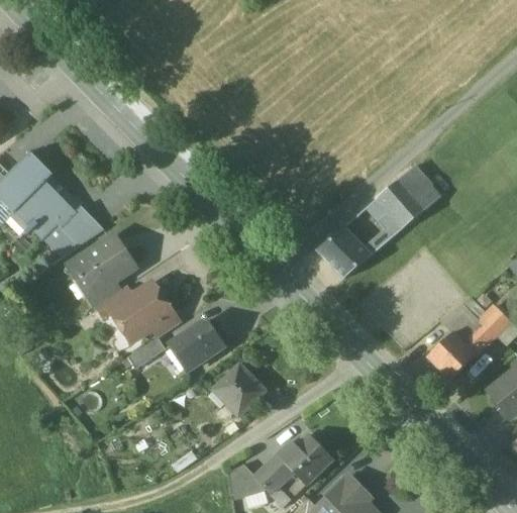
[(60,185),(30,154),(5,178),(0,182),(0,195),(28,226),(23,231),(25,234),(31,229),(40,238),(41,237),(56,223),(58,225),(73,211),(54,191),(60,185)]
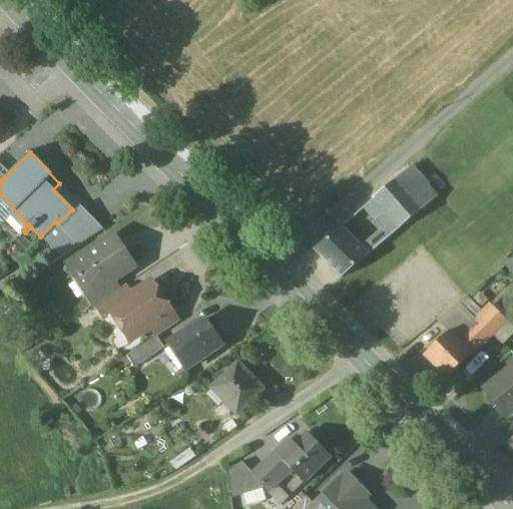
[(429,185),(411,164),(396,176),(422,206),(436,194),(429,185)]
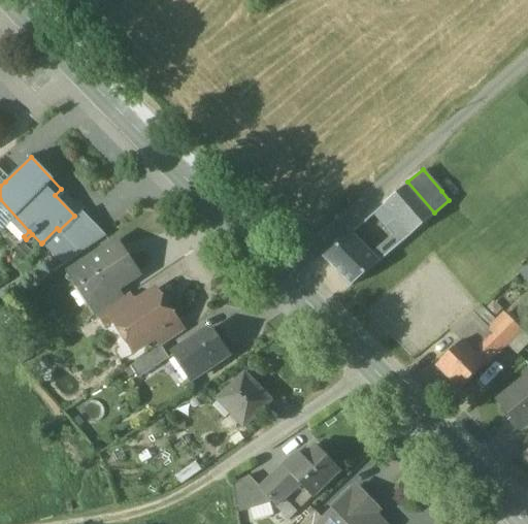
[(465,170),(441,191),(449,200),(473,179),(465,170)]
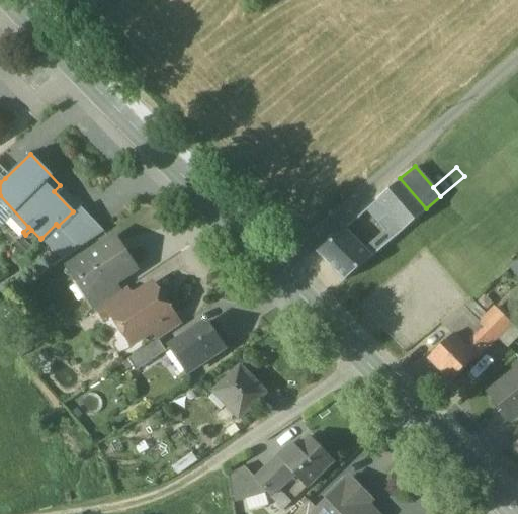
[(400,178),(377,198),(389,212),(403,229),(426,208),(400,178)]
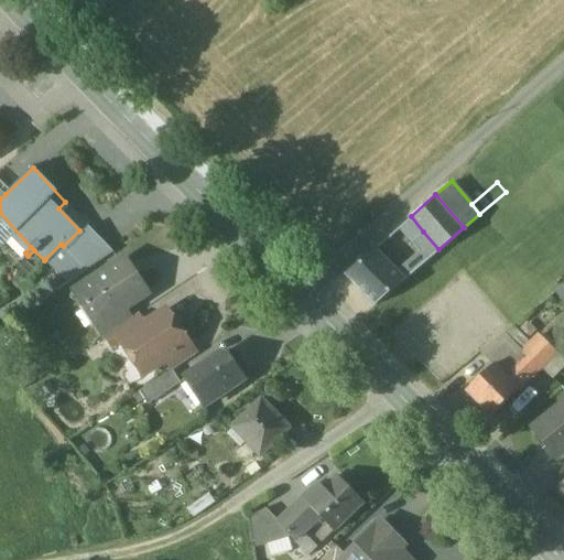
[(411,216),(400,226),(412,240),(423,232),(411,216)]
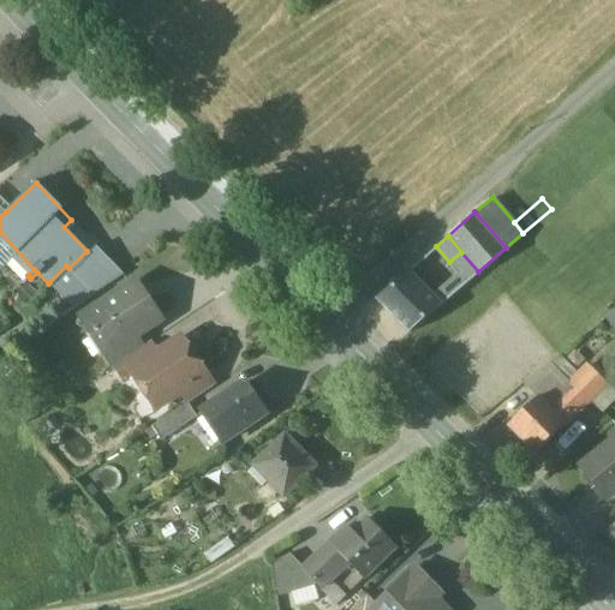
[(87,251),(69,268),(91,292),(121,271),(95,244),(87,251)]
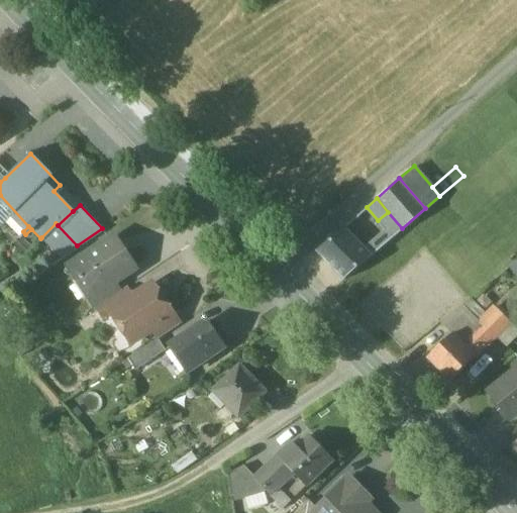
[(58,225),(56,223),(41,237),(62,257),(77,245),(58,225)]
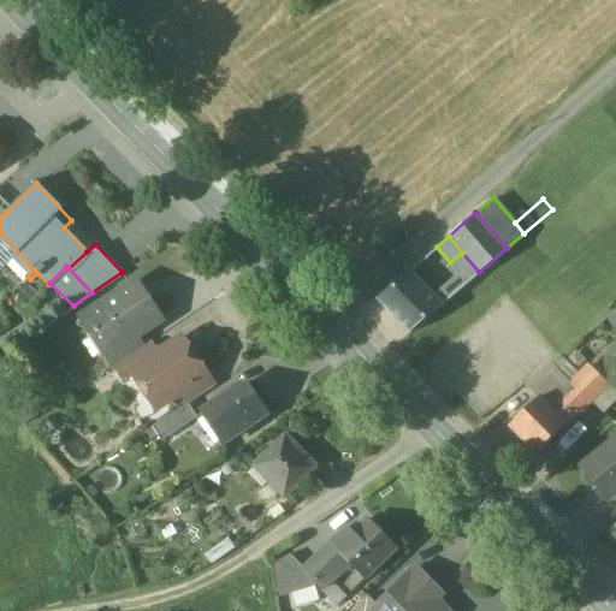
[(465,267),(432,295),(442,304),(473,277),(465,267)]
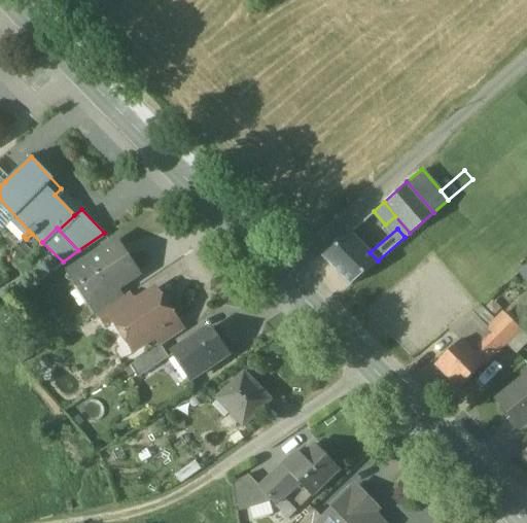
[(370,252),(349,232),(322,254),(350,283),(378,260),(370,252)]
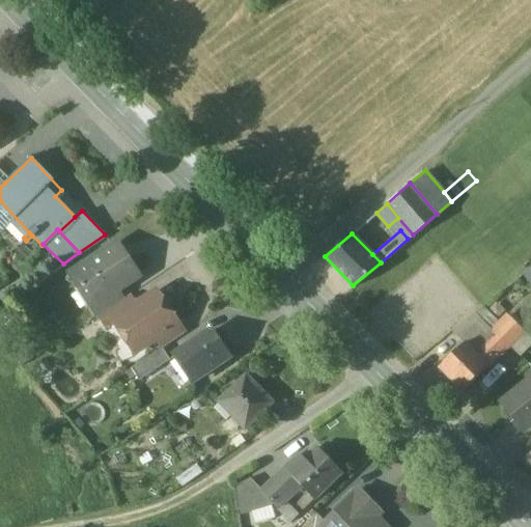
[(72,274),(91,302),(113,287),(135,273),(116,245),(72,274)]
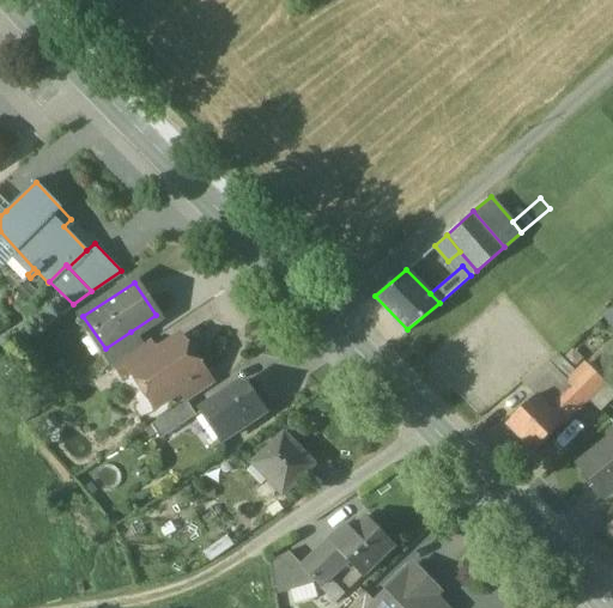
[(131,332),(105,348),(114,362),(115,360),(139,345),(131,332)]
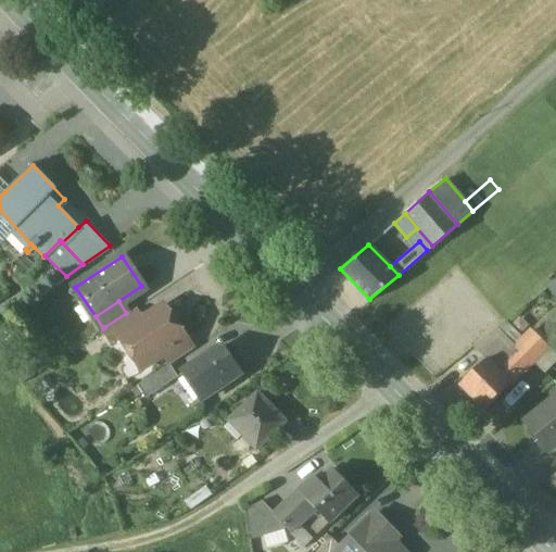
[(141,317),(141,318),(143,323),(124,336),(131,347),(129,348),(131,351),(134,350),(139,360),(150,352),(153,356),(163,351),(162,350),(186,334),(175,317),(171,321),(161,304),(141,317)]
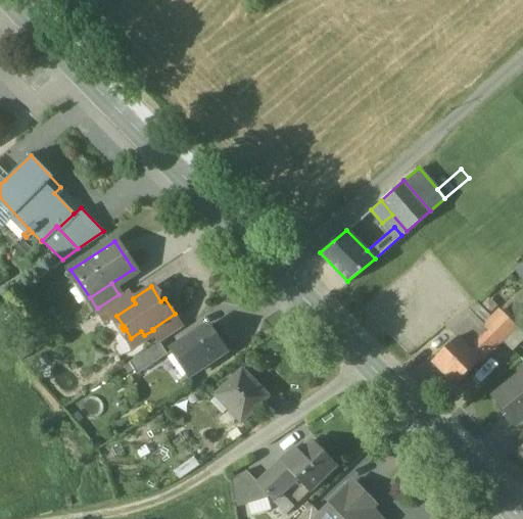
[(119,294),(98,308),(105,319),(114,314),(116,316),(135,303),(133,299),(133,298),(127,289),(119,294)]
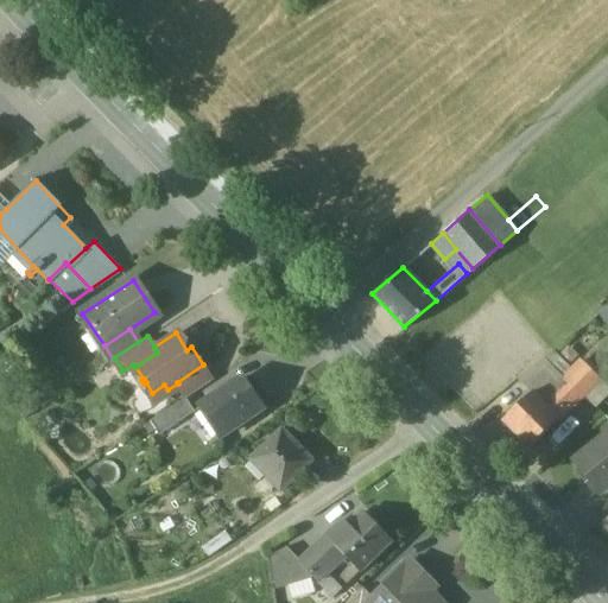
[(564,376),(543,355),(517,376),(532,391),(544,402),(567,380),(564,376)]
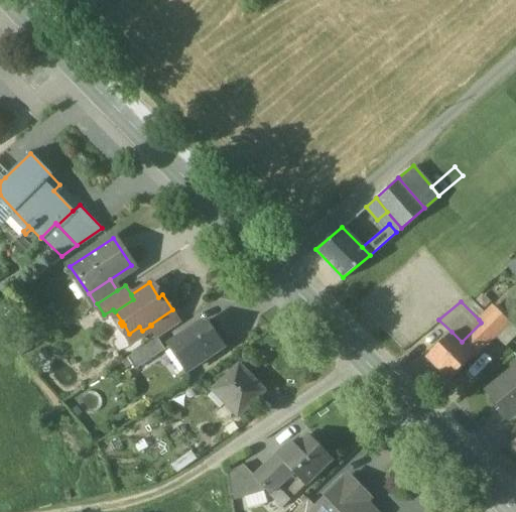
[(494,304),(479,320),(481,323),(494,336),(509,320),(494,304)]
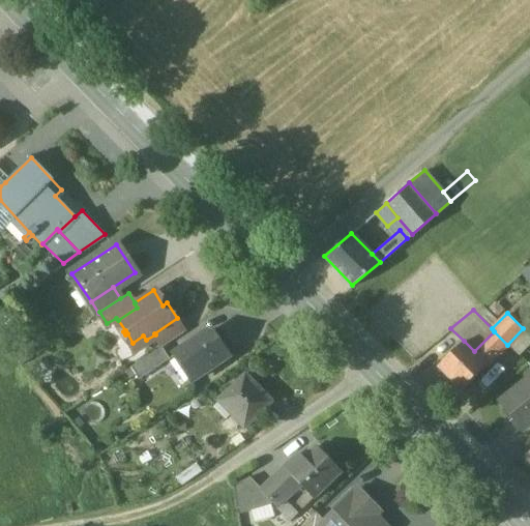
[(177,318),(154,333),(155,334),(162,344),(184,329),(177,318)]
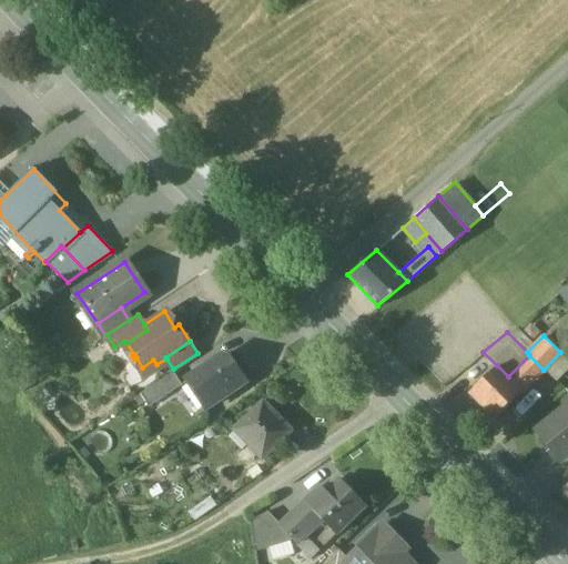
[(226,350),(186,376),(205,405),(245,379),(226,350)]
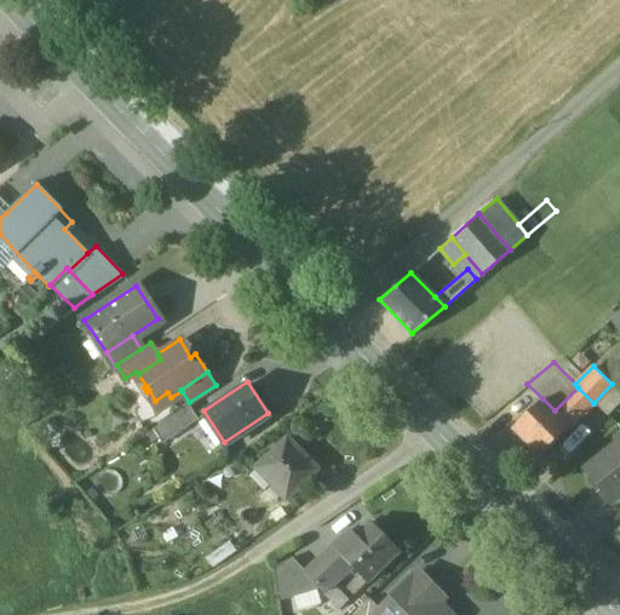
[(607,408),(619,397),(619,391),(614,385),(598,398),(607,408)]
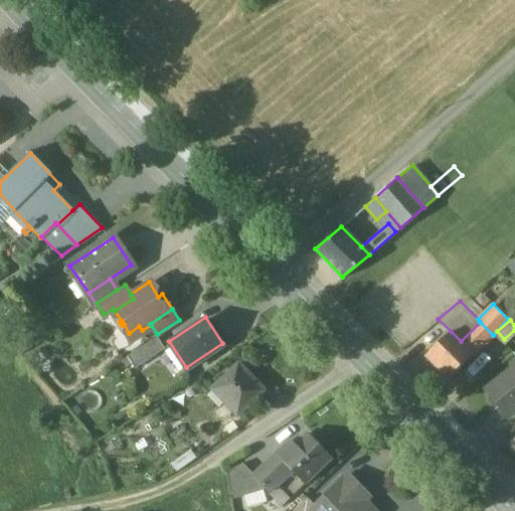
[(493,335),(480,322),(461,341),(473,354),(493,335)]
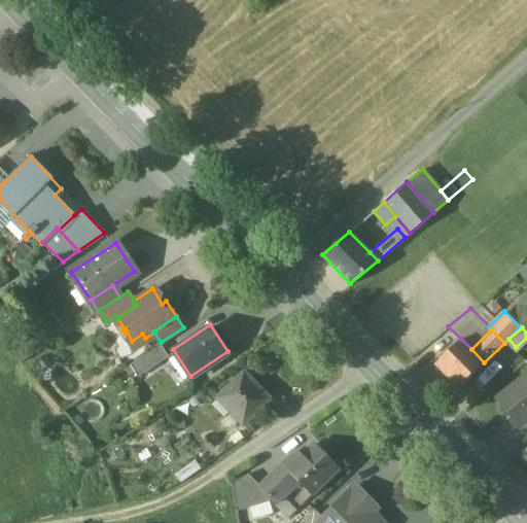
[(471,349),(461,339),(436,363),(459,387),(484,362),(471,349)]
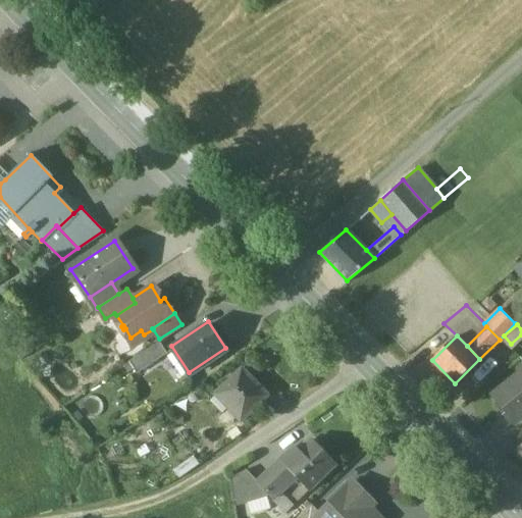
[(159,339),(128,360),(137,372),(168,352),(159,339)]
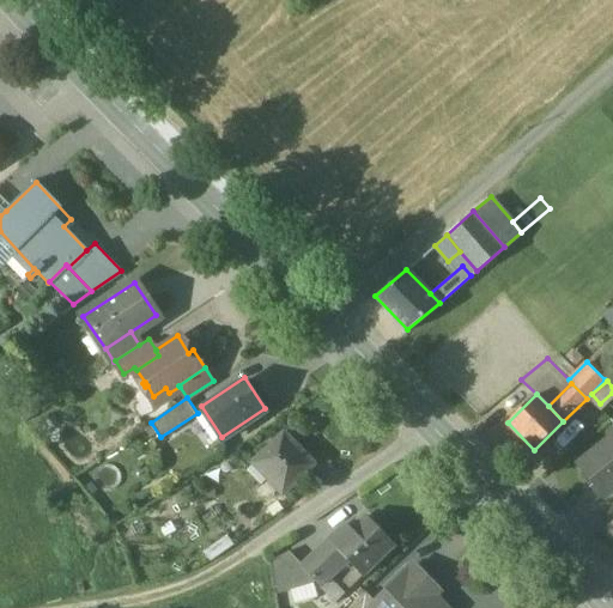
[(315,462),(285,431),(254,461),(284,492),(315,462)]
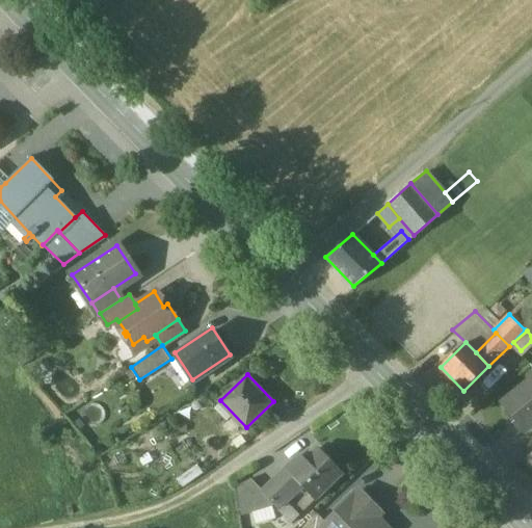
[(531,375),(502,400),(526,428),(531,422),(531,375)]
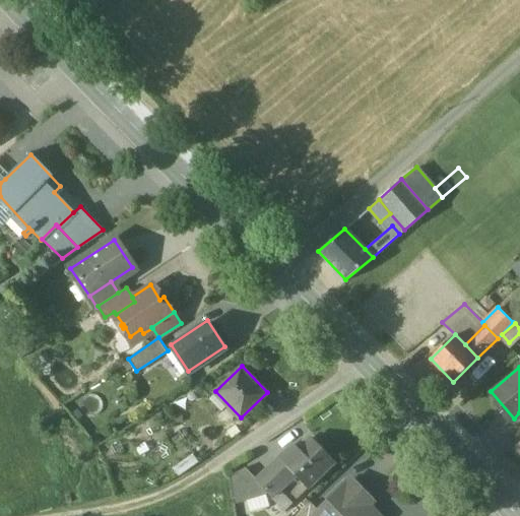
[(311,436),(299,448),(294,442),(279,455),(290,467),(296,473),(308,486),(334,460),(311,436)]
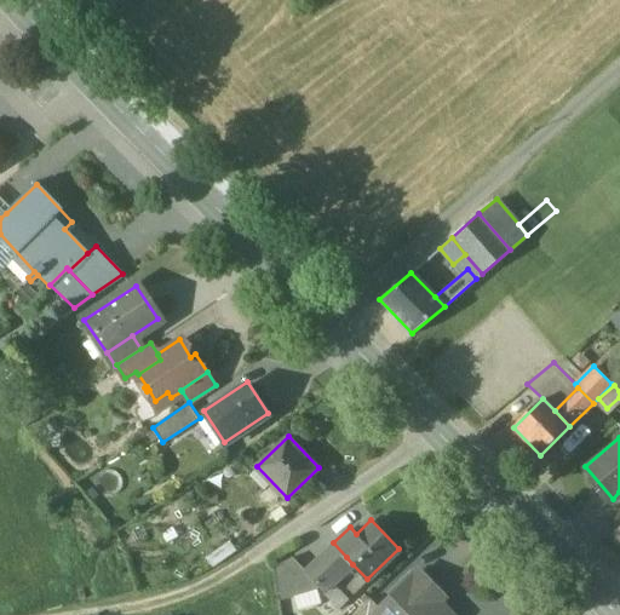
[(619,522),(608,533),(619,544),(619,522)]
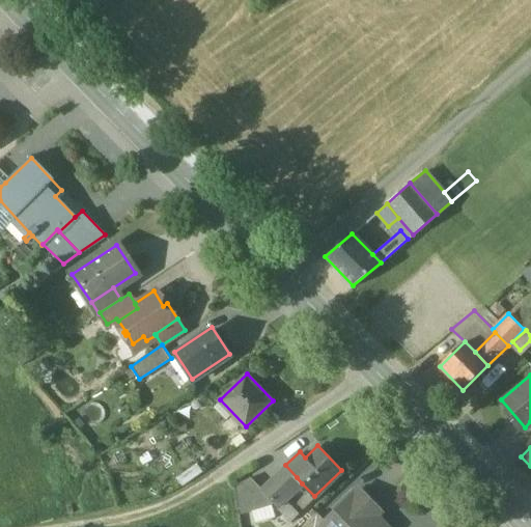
[(261,488),(260,490),(272,502),(284,490),(297,477),(285,465),(285,466),(261,488)]
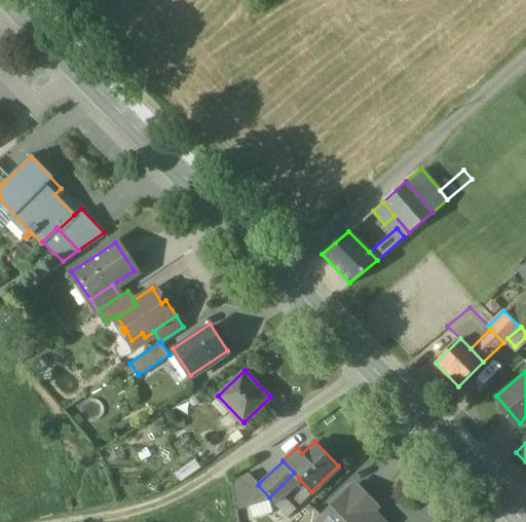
[(259,483),(248,471),(233,479),(240,521),(245,521),(270,497),(269,497),(258,485),(259,483)]
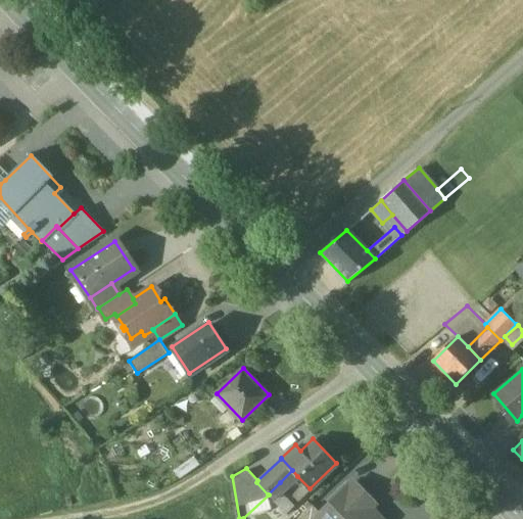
[(292,470),(280,482),(285,487),(297,476),(292,470)]
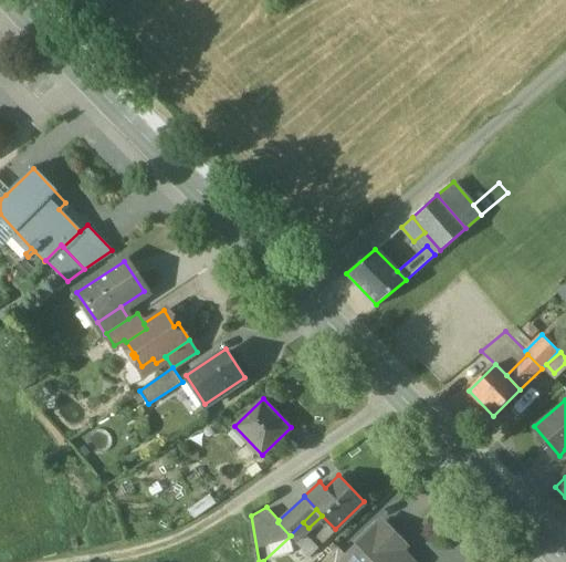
[(322,516),(308,528),(322,542),(335,529),(322,516)]
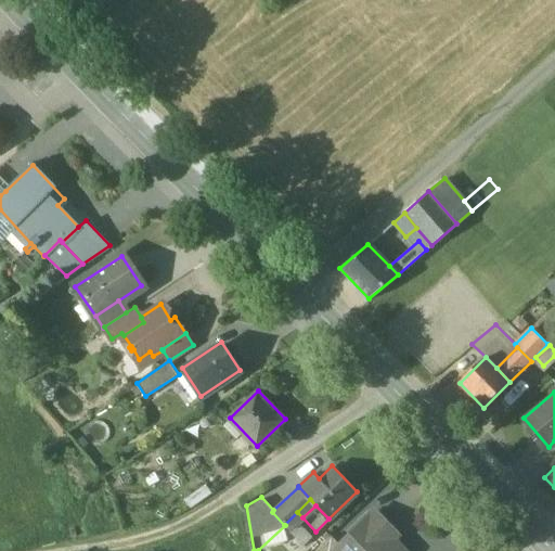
[(389,524),(375,510),(339,543),(331,550),(404,550),(384,529),(389,524)]
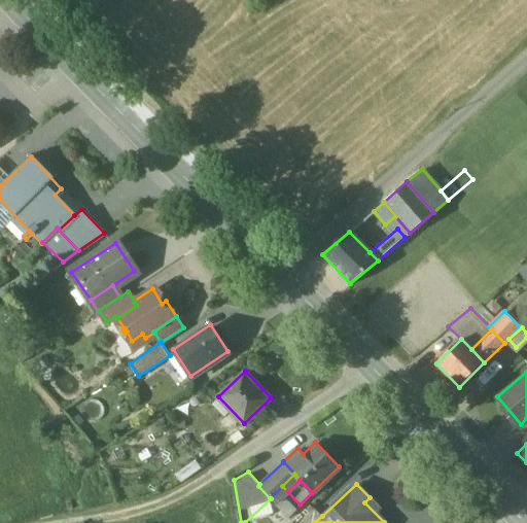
[(287,491),(282,486),(270,498),(271,498),(287,516),(300,504),(287,491)]
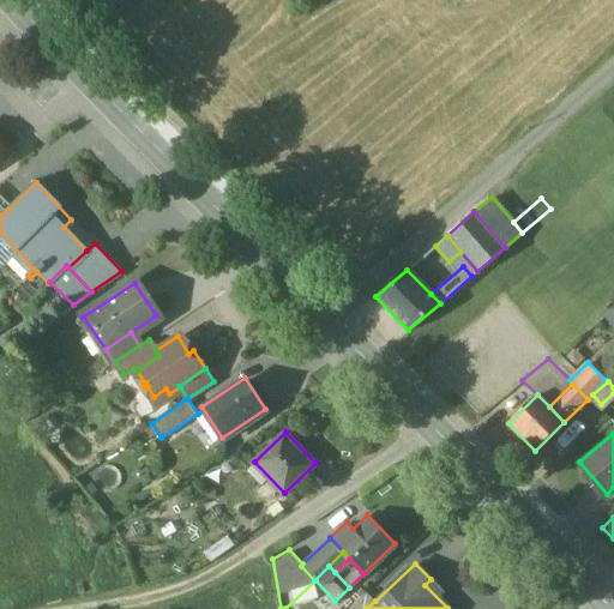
[(367,591),(348,608),(366,608),(375,601),(367,591)]
